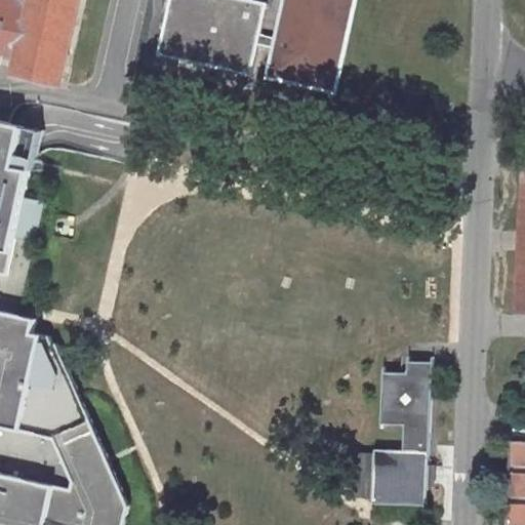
[(0,0),(0,47),(3,48),(24,53),(19,73),(64,83),(81,0),(0,0)]
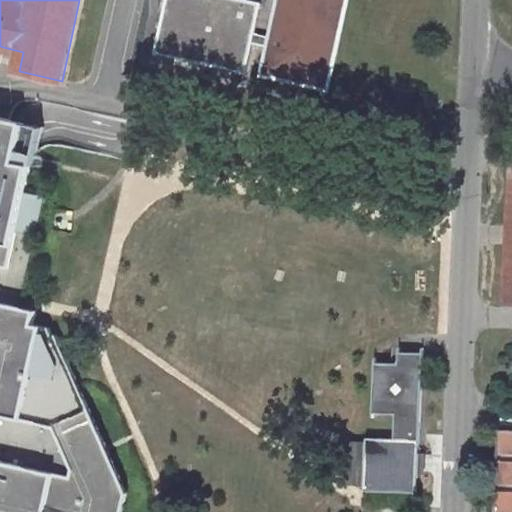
[(280,0),(272,38),(255,34),(262,3),(247,0),(166,0),(154,54),(246,74),(253,44),(257,45),(270,47),(265,73),(289,78),(290,74),(303,77),(302,81),(326,87),(345,0),(280,0)]
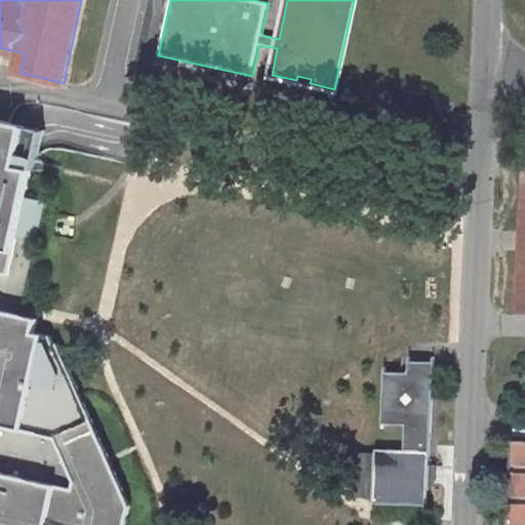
[(0,273),(7,275),(31,168),(14,165),(24,125),(16,124),(8,122),(0,119),(0,273)]
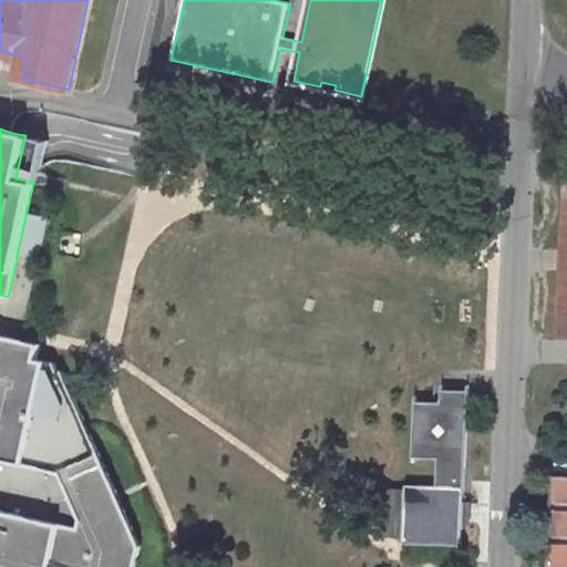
[(26,135),(16,178),(33,182),(42,138),(26,135)]
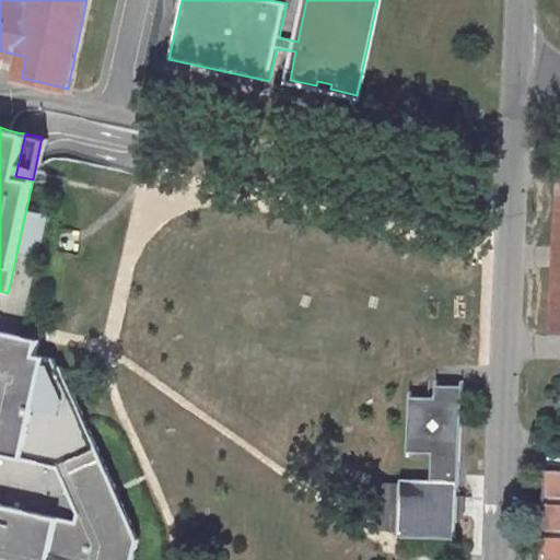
[(0,455),(56,468),(76,513),(73,520),(137,539),(60,365),(57,368),(53,358),(35,354),(38,339),(0,330),(0,455)]
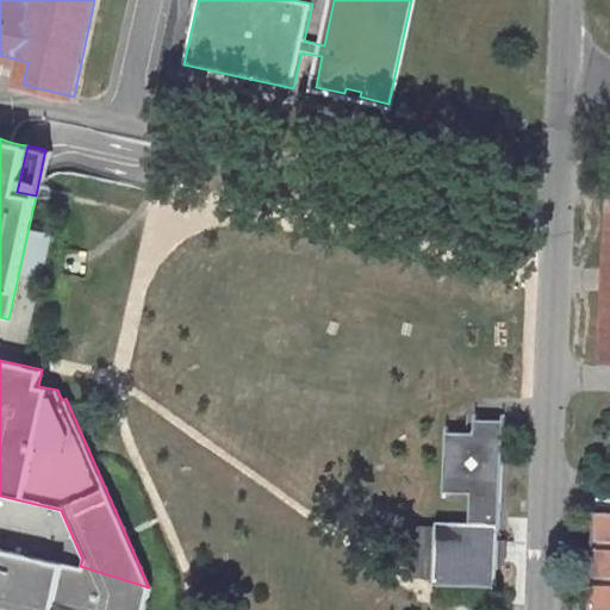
[(470,522),(435,521),(435,524),(414,523),(411,579),(434,579),(434,585),(498,587),(505,422),(478,421),(478,434),(455,433),(446,431),(443,490),(471,491),(470,522)]
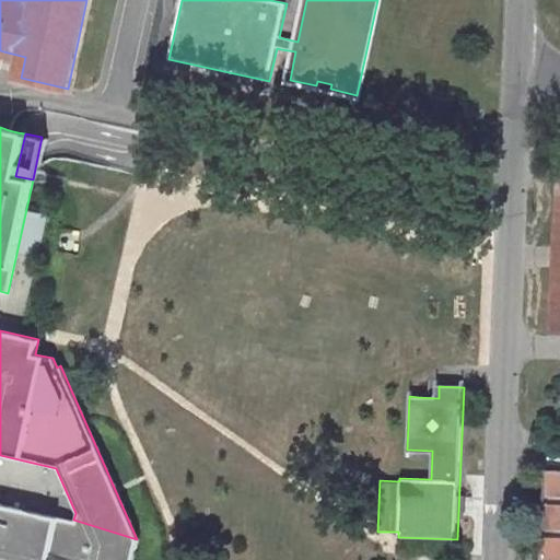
[(559,559),(559,474),(543,474),(536,559),(559,559)]
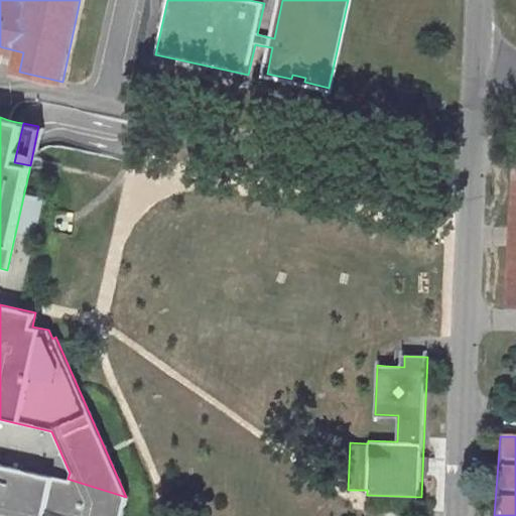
[(0,464),(0,515),(121,515),(126,497),(68,479),(0,464)]
